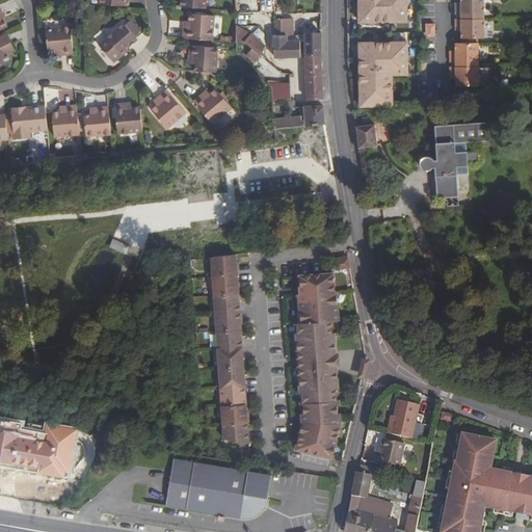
[(181,0),(182,7),(207,9),(207,0),(181,0)]
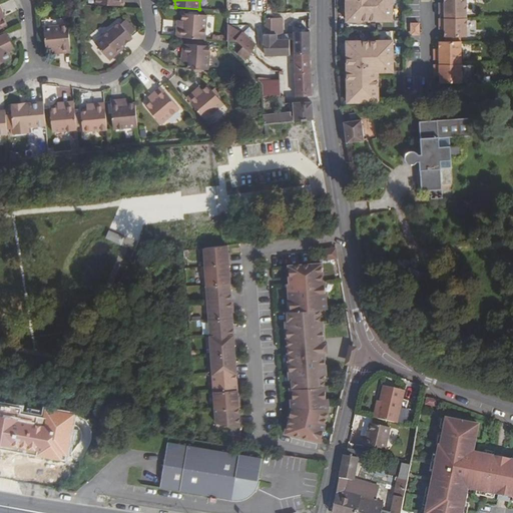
[(346,0),(347,21),(393,21),(392,0),(346,0)]
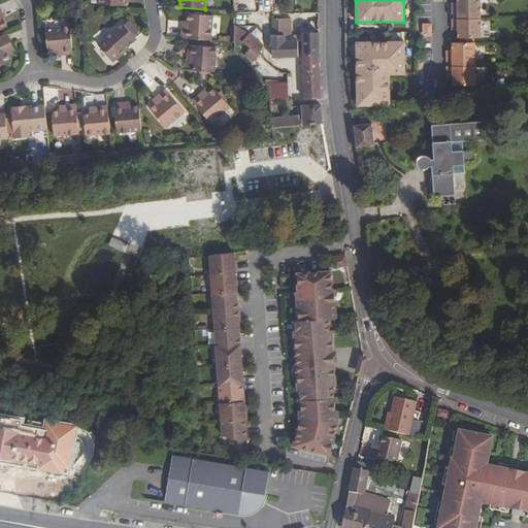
[(458,0),(458,2),(458,5),(453,5),(453,13),(459,13),(481,13),(480,0),(458,0)]
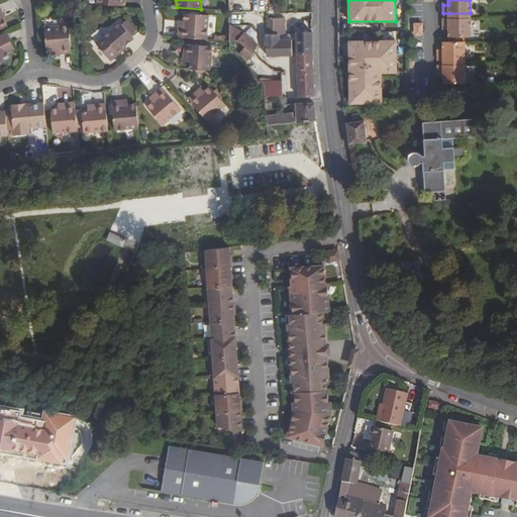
[(186,15),(186,22),(185,26),(180,25),(179,38),(208,41),(210,17),(186,15)]
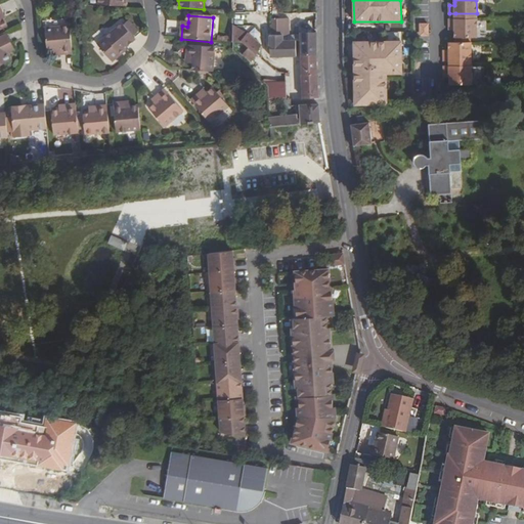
[(288,19),(271,19),(271,36),(282,36),(288,36),(288,19)]
